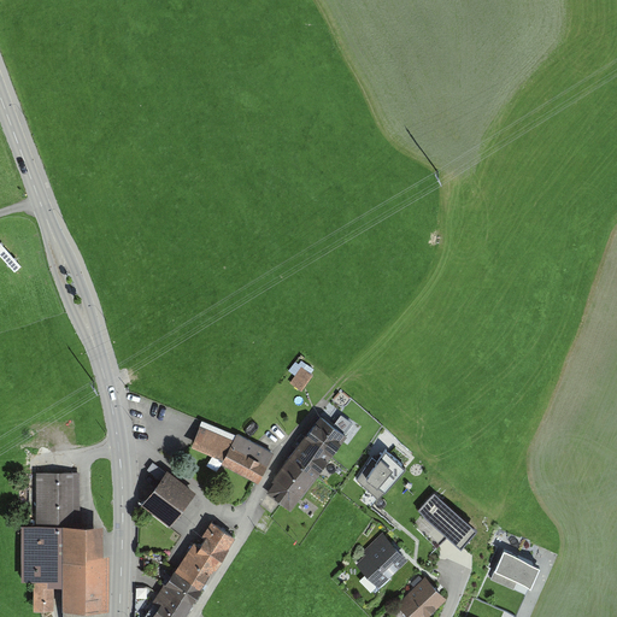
[(298,399),(309,383),(306,382),(311,376),(305,372),(301,377),(298,375),(287,392),(298,399)]
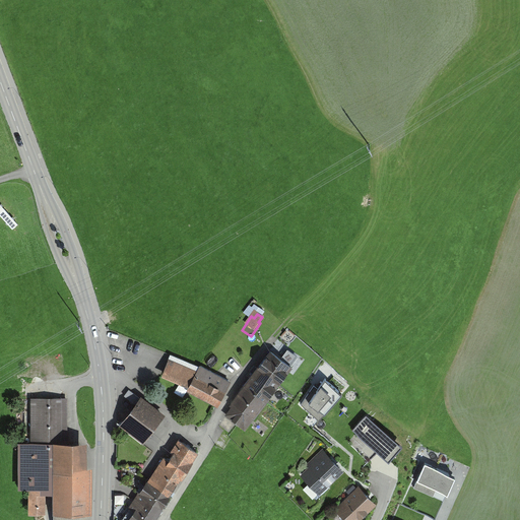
[(187,393),(220,409),(234,383),(203,368),(200,374),(172,360),(163,377),(189,390),(187,393)]
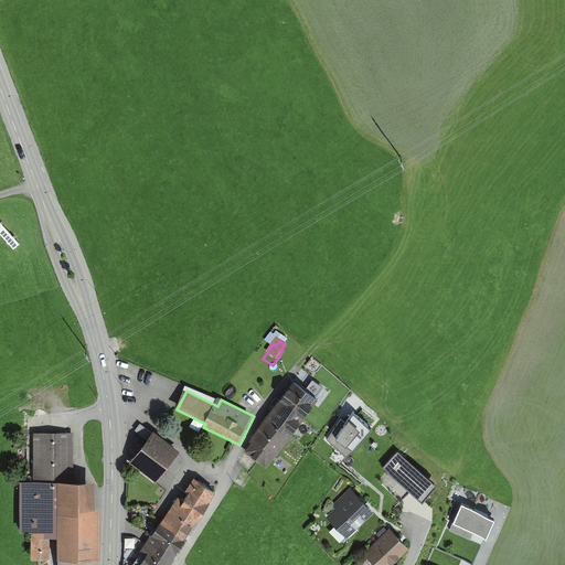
[(313,407),(290,391),(262,430),(285,447),(313,407)]
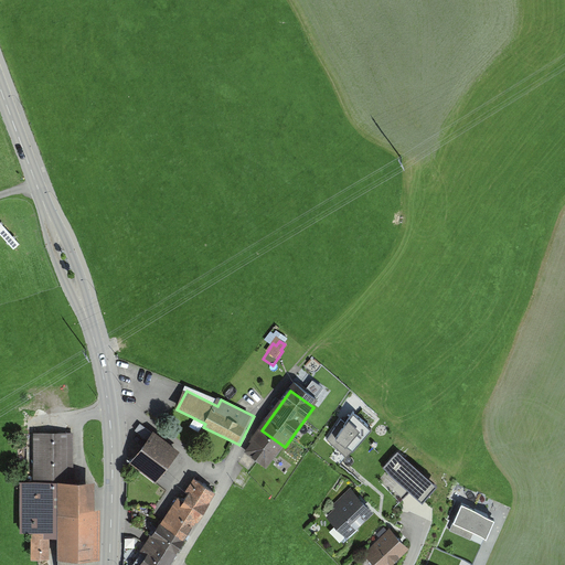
[(337,425),(355,439),(373,416),(354,402),(337,425)]
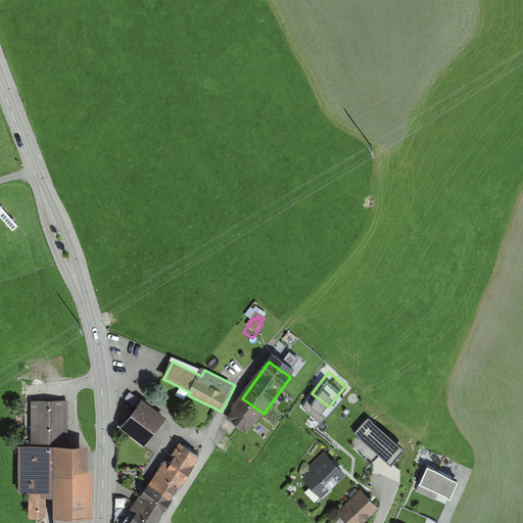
[(145,447),(167,418),(132,392),(127,399),(137,407),(121,428),(145,447)]
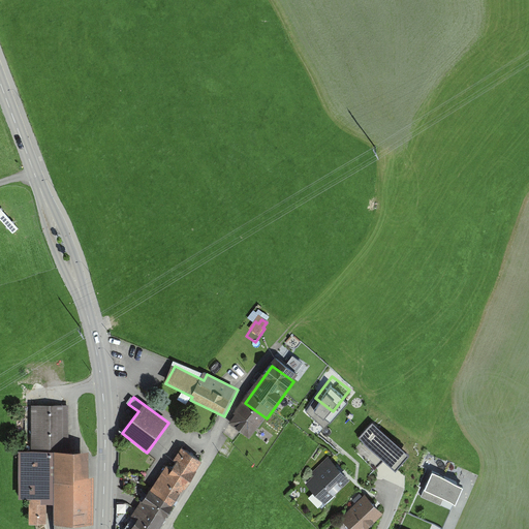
[(267,418),(245,403),(224,431),(247,447),(267,418)]
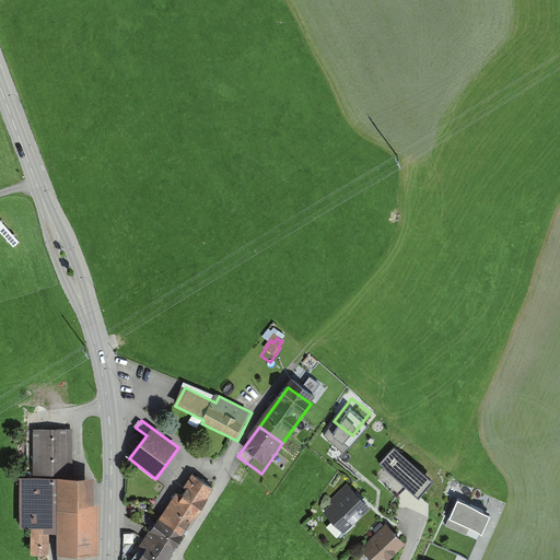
[(59,536),(59,557),(101,558),(101,508),(95,508),(95,480),(73,480),(73,432),(34,432),(33,480),(20,480),(20,531),(32,531),(32,557),(47,557),(47,536),(59,536)]
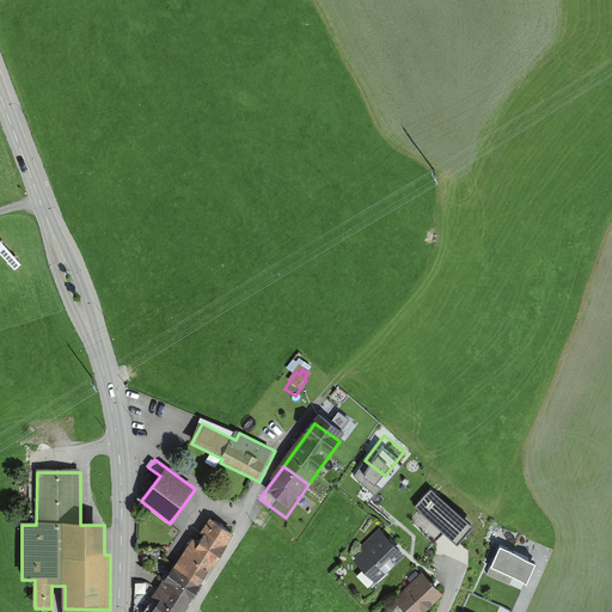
[(475,526),(432,487),(415,505),(458,544),(475,526)]
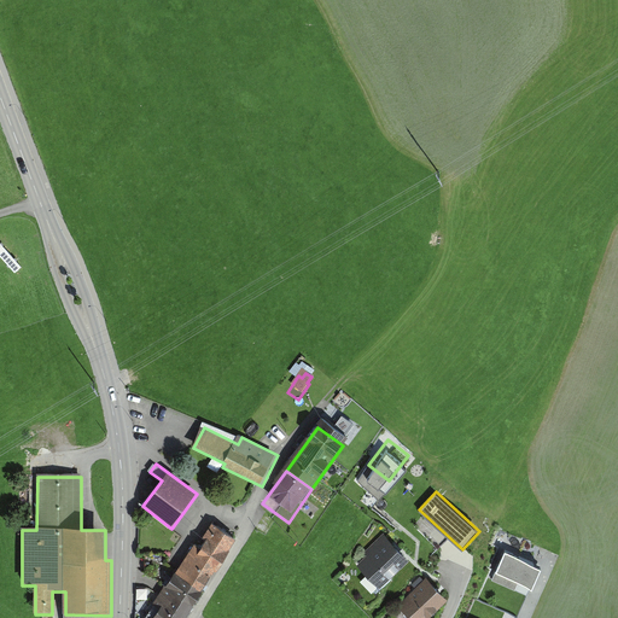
[(202,590),(235,540),(213,524),(198,546),(193,543),(174,572),(202,590)]
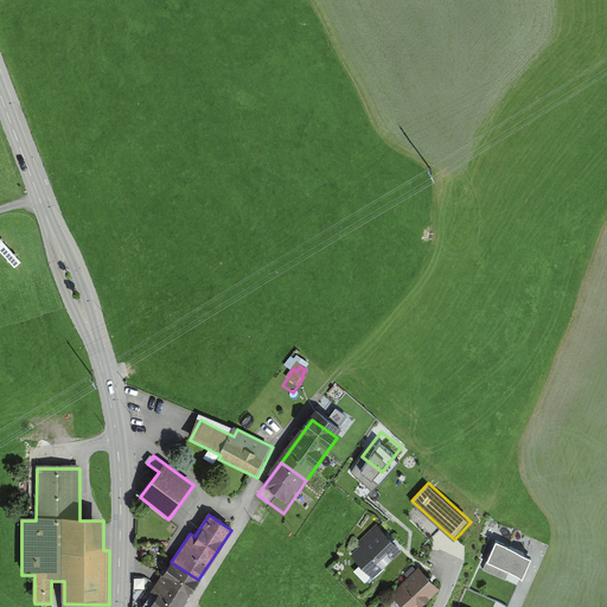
[(376,577),(407,549),(381,522),(360,541),(364,544),(355,554),(376,577)]
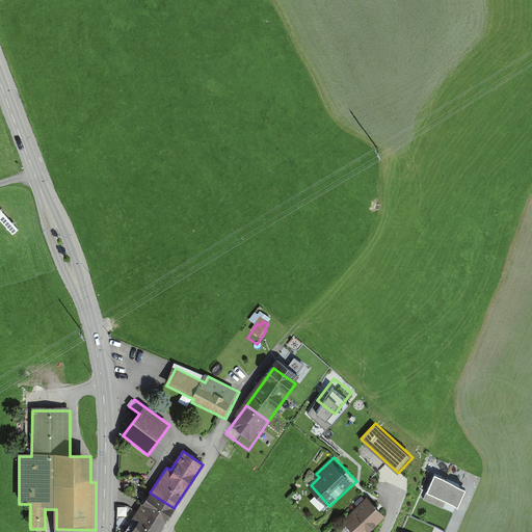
[(434,476),(424,500),(443,509),(446,502),(458,507),(466,490),(434,476)]
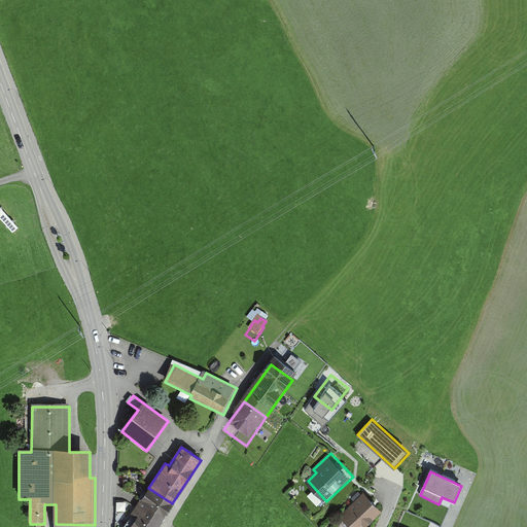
[(161,521),(172,504),(147,489),(137,504),(161,521)]
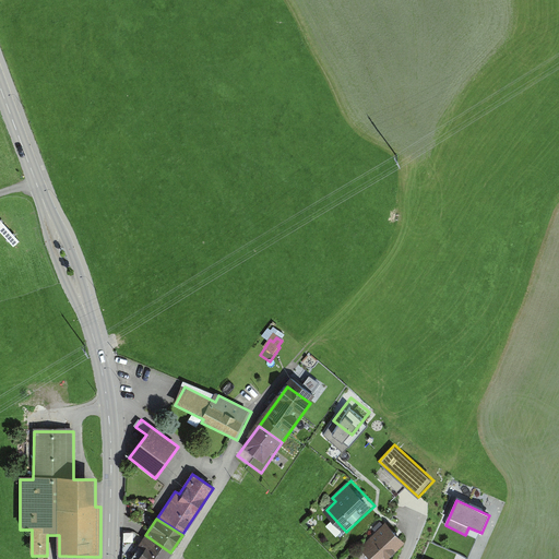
[(368,558),(387,558),(404,543),(384,523),(358,548),(368,558)]
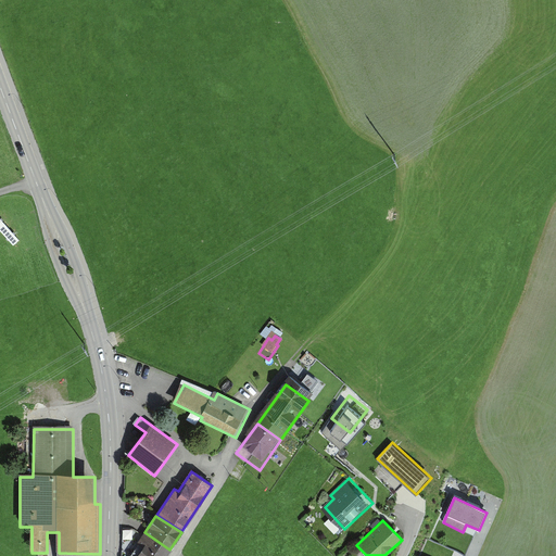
[(138,555),(166,555),(171,551),(144,532),(137,544),(143,548),(138,555)]
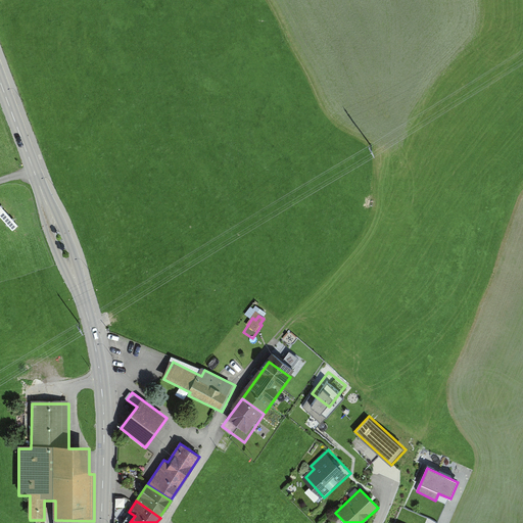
All buildings are outlined.
